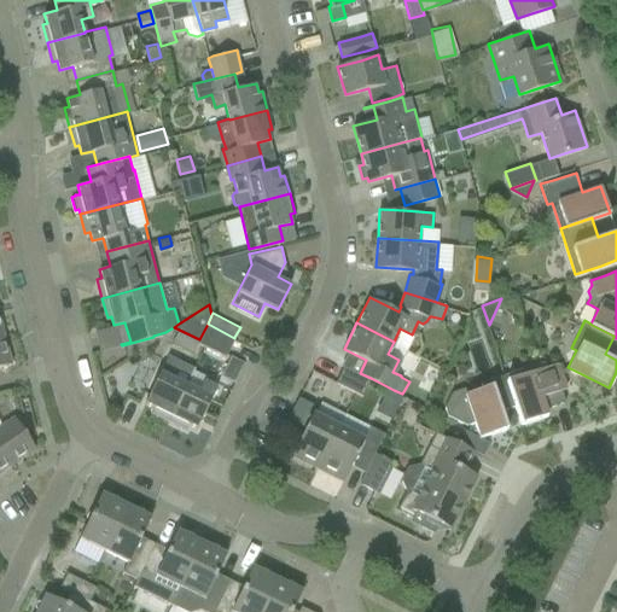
[(198,342),(226,355),(234,338),(208,324),(199,339),(198,342)]
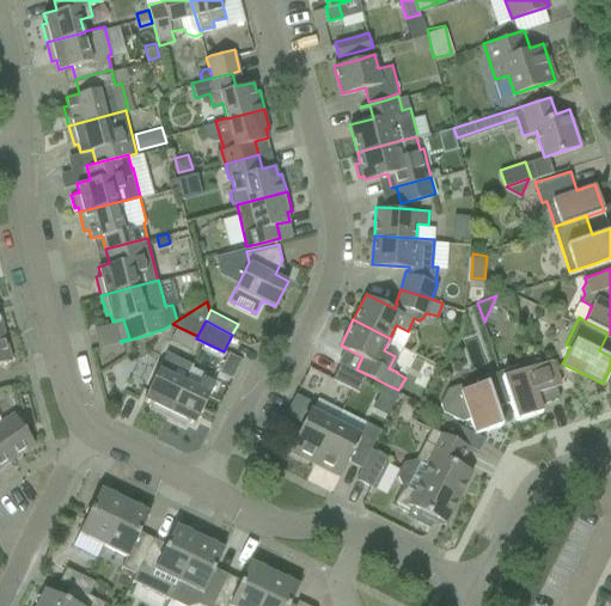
[(0,361),(12,359),(4,330),(0,331),(0,361)]
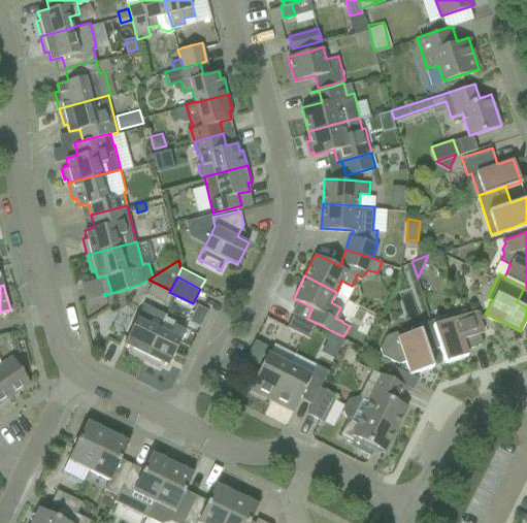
[(189,319),(200,325),(209,307),(197,301),(189,319)]
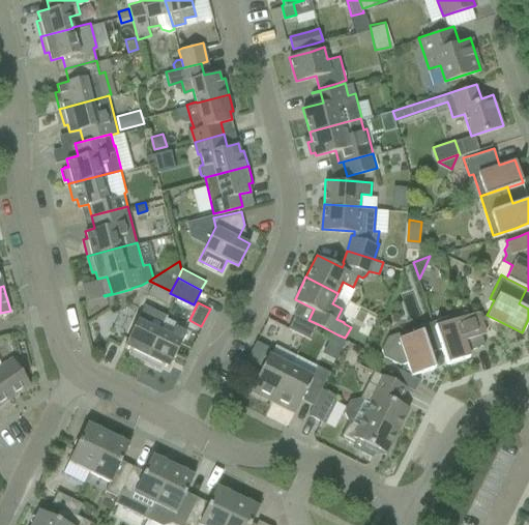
[(134,326),(124,345),(131,348),(129,352),(145,359),(167,314),(148,304),(145,311),(142,309),(134,326)]
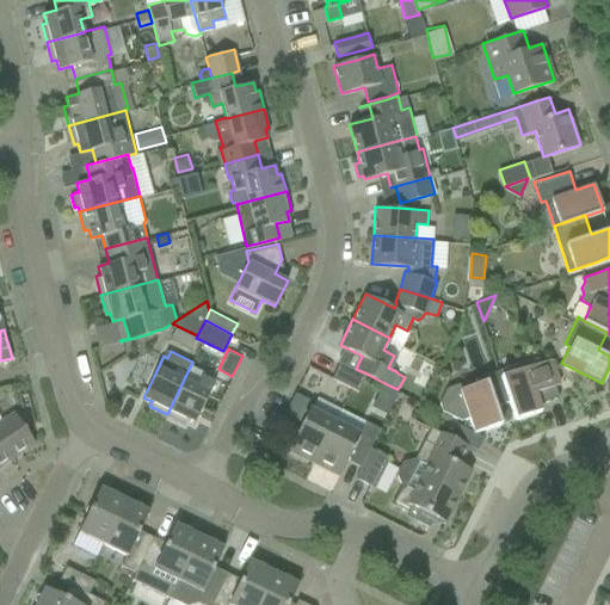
[(509,400),(515,418),(542,409),(536,390),(555,384),(548,362),(547,362),(536,356),(500,368),(501,374),(501,375),(510,400),(509,400)]
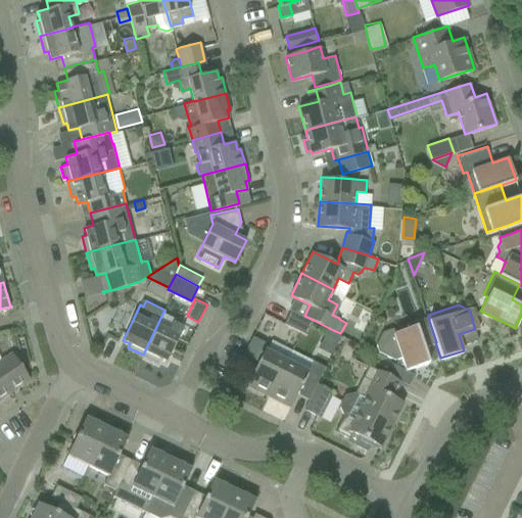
[(284,322),(306,333),(314,320),(304,316),(291,309),(284,322)]
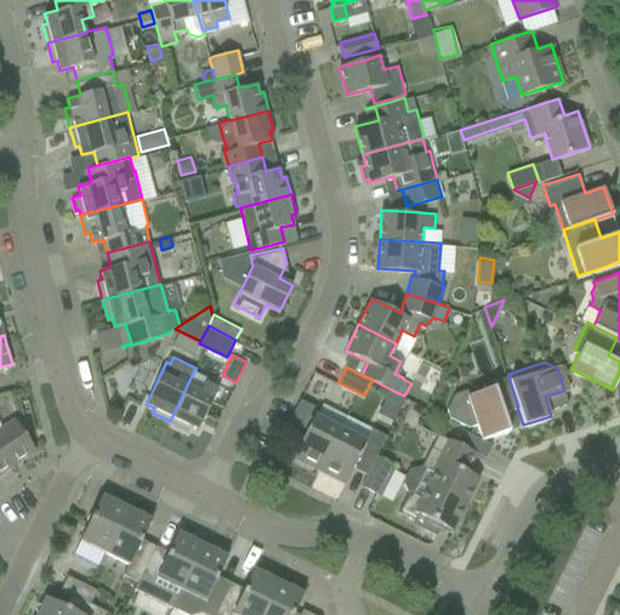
[(189,426),(198,430),(219,388),(205,381),(208,376),(195,370),(197,368),(195,368),(170,421),(188,430),(189,426)]
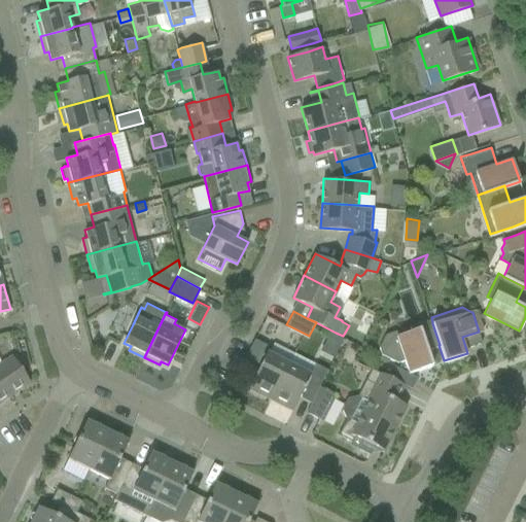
[(405,358),(410,372),(432,364),(427,349),(439,345),(440,345),(432,323),(432,322),(431,317),(411,324),(412,329),(397,335),(396,329),(386,333),(380,345),(382,352),(398,360),(405,358)]
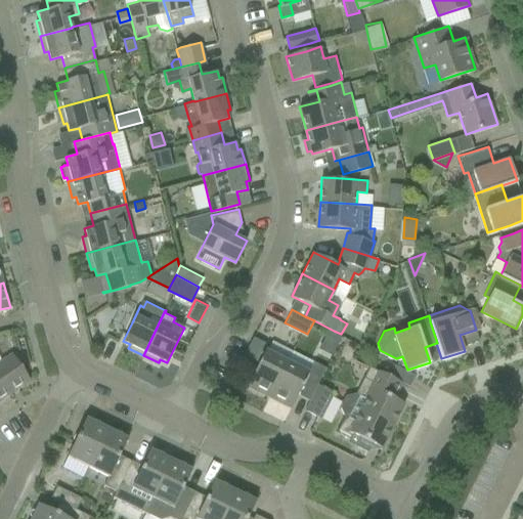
[(248,384),(269,395),(287,360),(265,349),(268,343),(253,336),(245,353),(260,360),(248,384)]
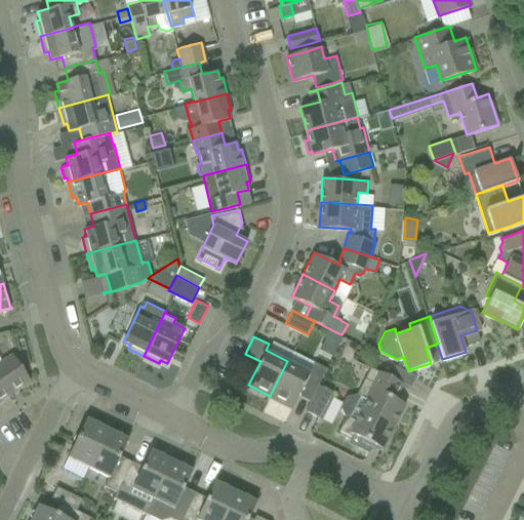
[(0,361),(0,378),(9,393),(30,380),(12,353),(0,361)]
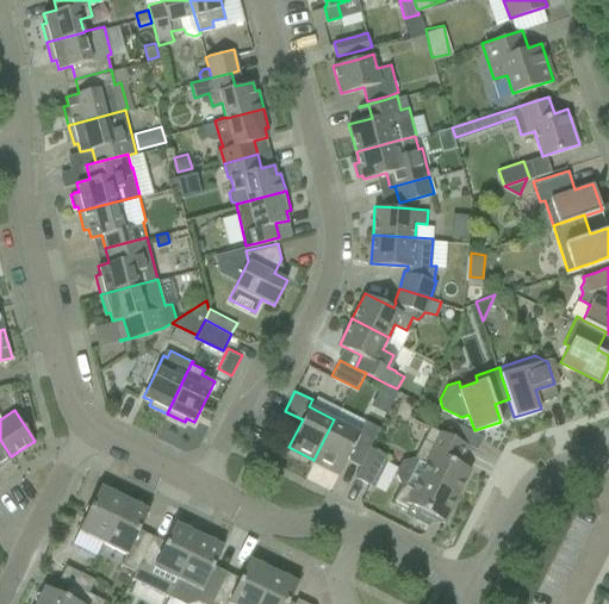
[(314,460),(340,473),(352,449),(365,456),(371,446),(380,427),(365,418),(359,431),(334,419),(314,460)]
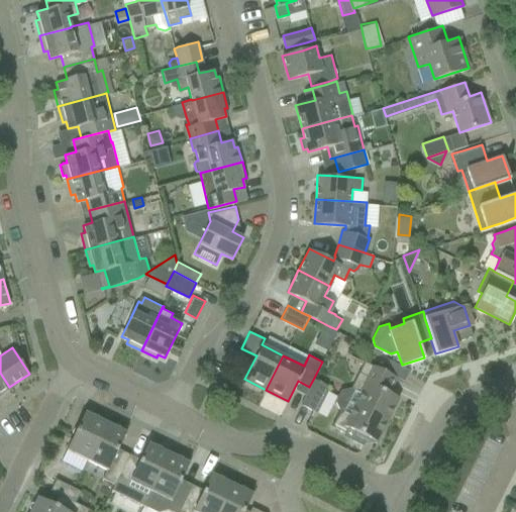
[(355,403),(388,419),(399,397),(388,392),(396,376),(365,360),(351,387),(341,389),(338,394),(355,403)]
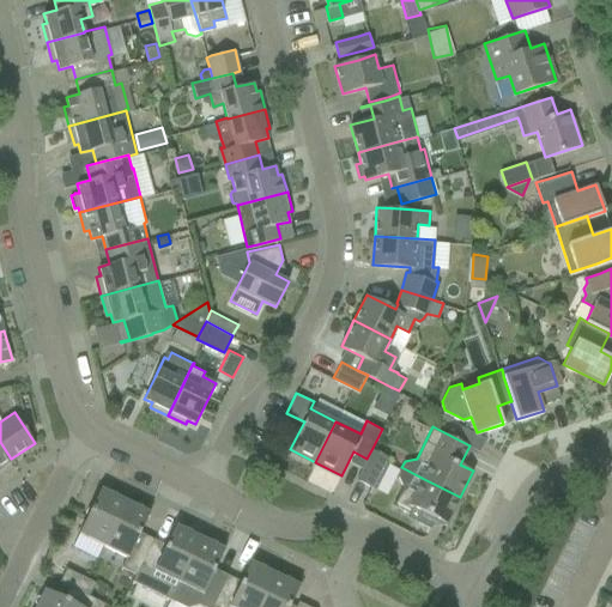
[(0,466),(11,459),(0,442),(0,466)]
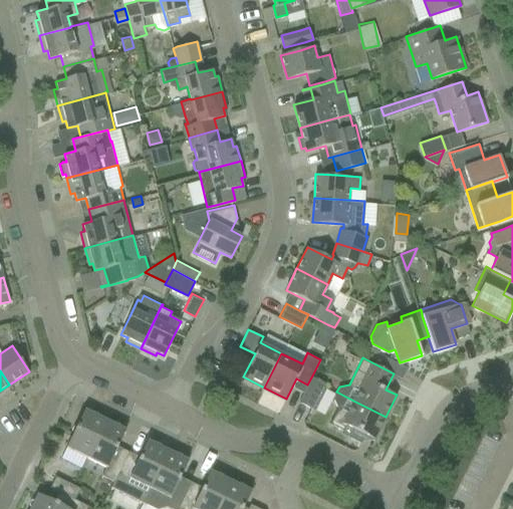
[(299,401),(312,407),(321,390),(324,382),(312,375),(307,385),(308,385),(299,401)]
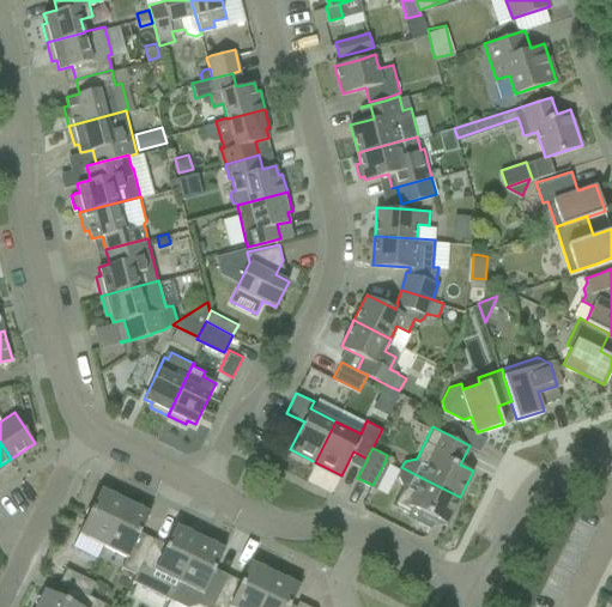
[(413,505),(447,522),(460,497),(422,478),(401,467),(399,473),(404,484),(394,504),(410,511),(413,505)]
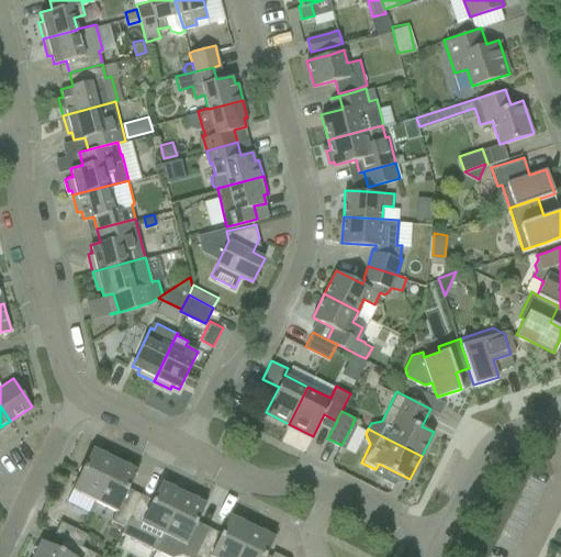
[(73,488),(96,499),(115,458),(107,455),(107,450),(102,448),(99,450),(92,447),(73,488)]
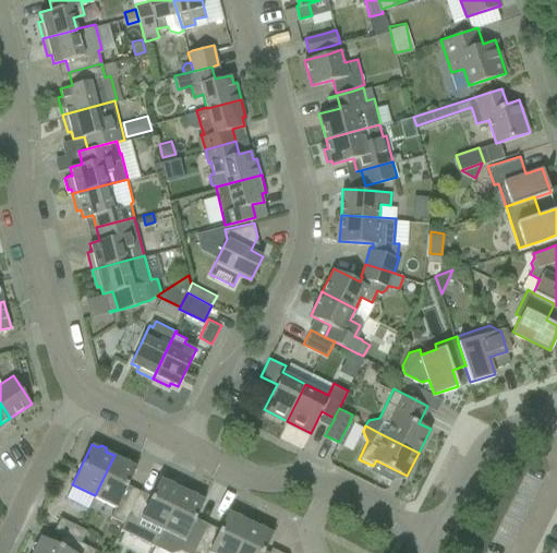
[(111,515),(124,521),(137,494),(125,489),(136,466),(130,463),(130,459),(125,457),(121,458),(114,455),(95,495),(116,505),(111,515)]
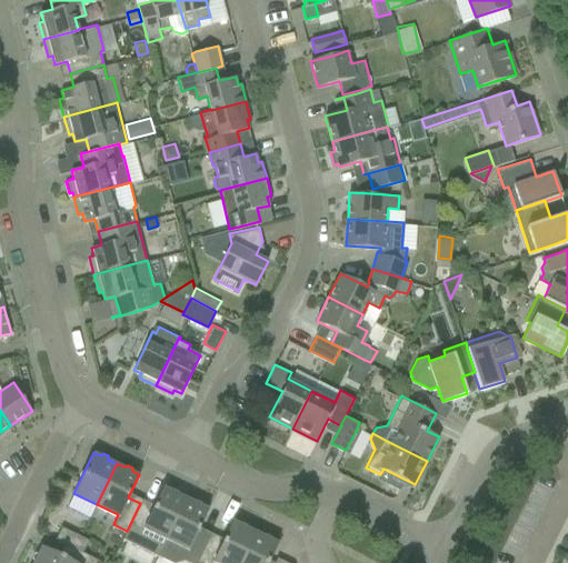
[(123,538),(158,554),(186,498),(179,494),(178,490),(173,488),(170,490),(163,486),(152,510),(140,503),(127,531),(123,538)]
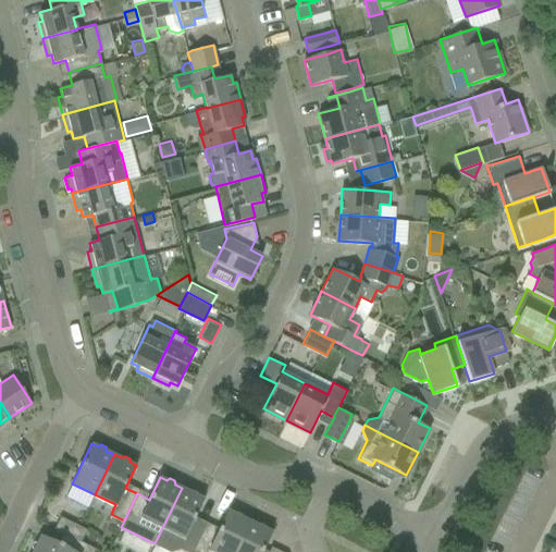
[(180,548),(189,551),(192,551),(205,527),(193,522),(205,499),(198,495),(197,491),(193,489),(189,491),(182,488),(155,543),(172,551),(180,548)]
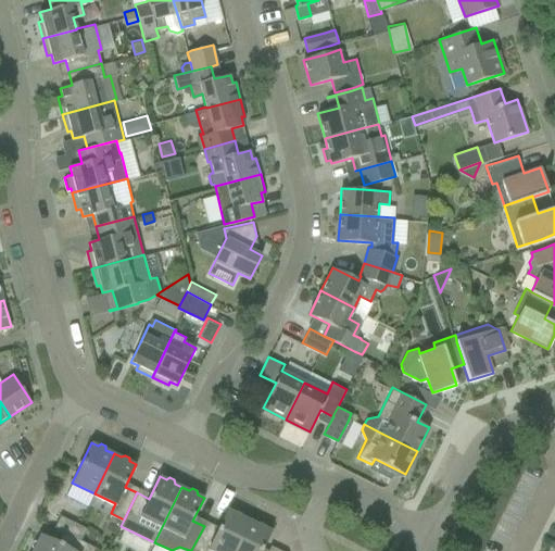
[(207,550),(209,549),(212,550),(234,550),(250,520),(241,516),(241,512),(237,510),(234,512),(227,509),(216,531),(204,526),(191,550),(207,550)]
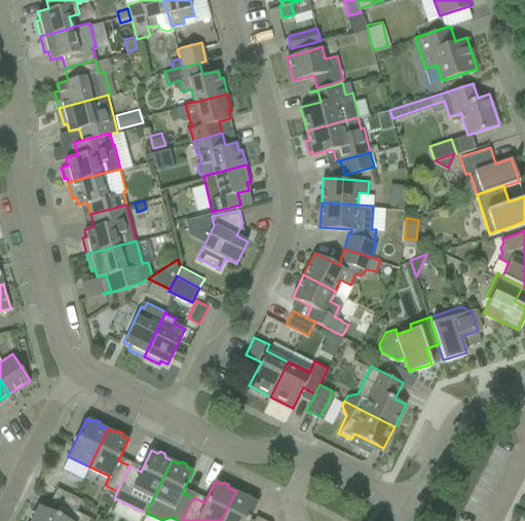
[(60,501),(76,510),(82,498),(76,495),(58,486),(51,497),(60,501)]
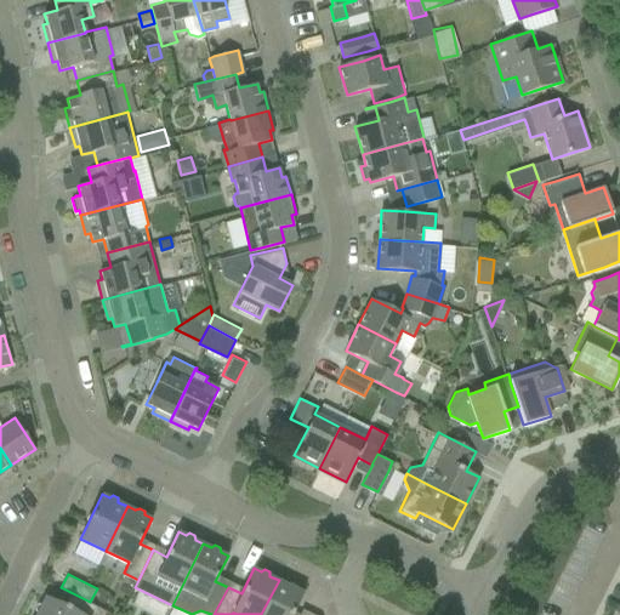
[(291,614),(303,592),(296,588),(296,584),(291,581),(286,584),(279,580),(261,614),(291,614)]
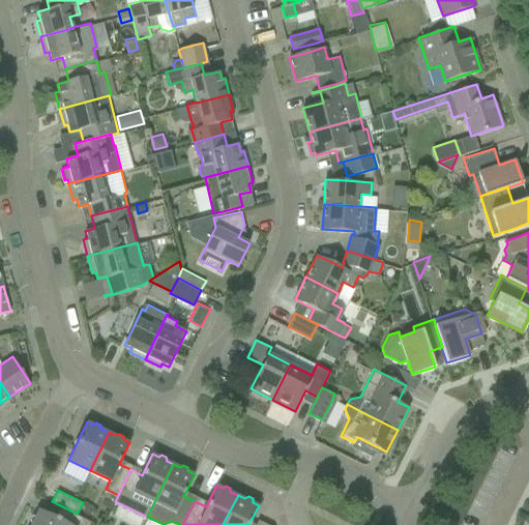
[(77,514),(66,508),(60,519),(39,508),(36,514),(32,515),(30,519),(32,522),(30,524),(88,524),(91,520),(77,514)]
